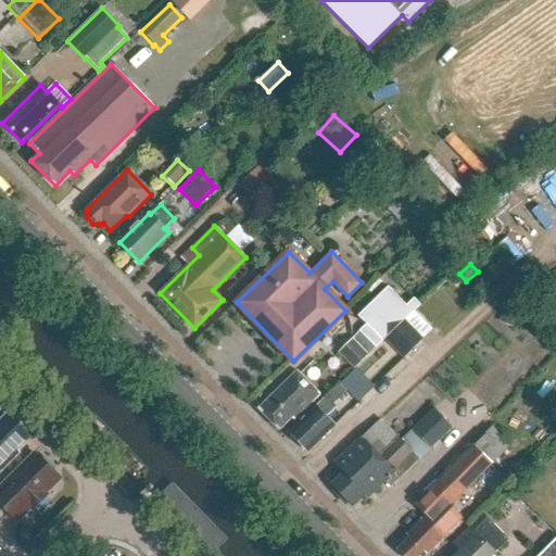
[(247,273),(228,291),(232,295),(251,278),(247,273)]
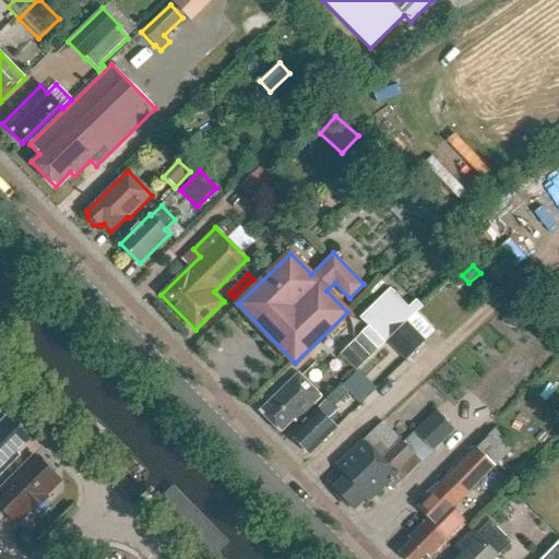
[(391,289),(360,319),(379,337),(383,334),(384,335),(411,310),(391,289)]
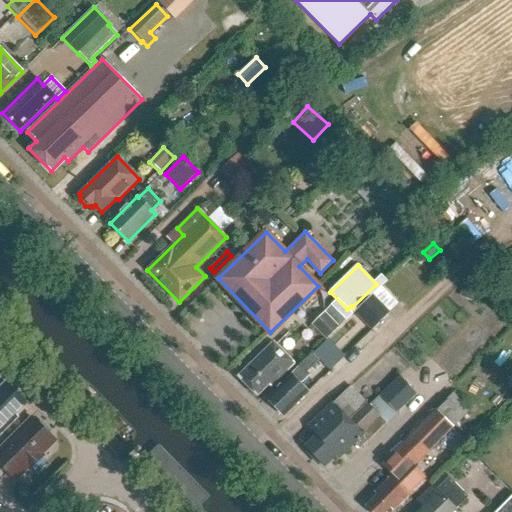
[(472,302),(478,287),(466,282),(459,297),(472,302)]
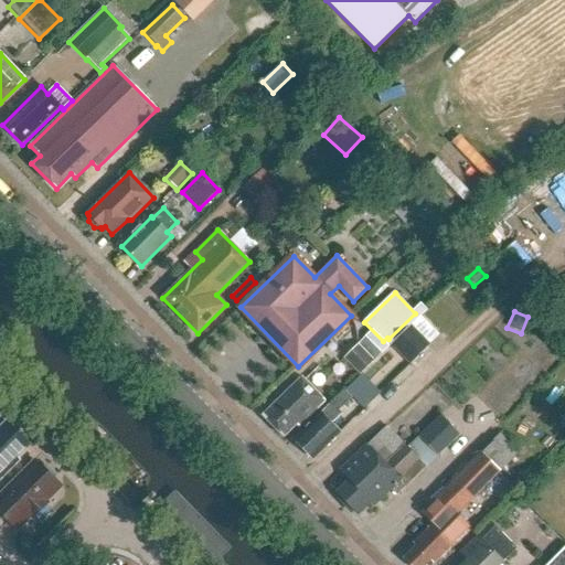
[(391,342),(393,344),(409,362),(428,344),(409,324),(391,342)]
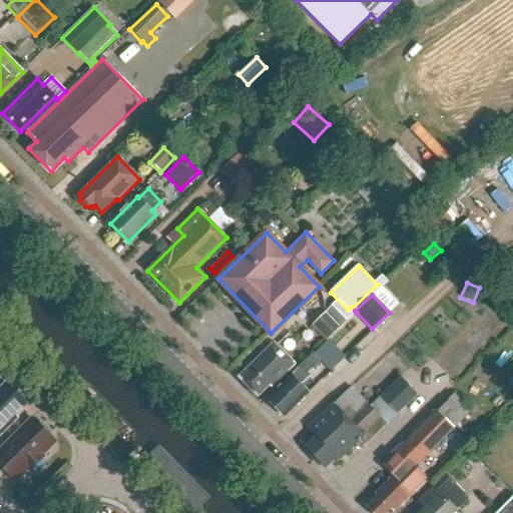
[(327,341),(352,317),(338,302),(313,326),(327,341)]
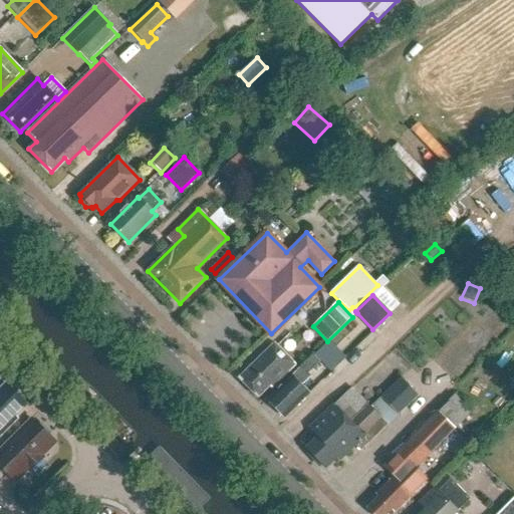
[(272,389),(295,365),(275,343),(239,378),(258,398),(270,386),(272,389)]
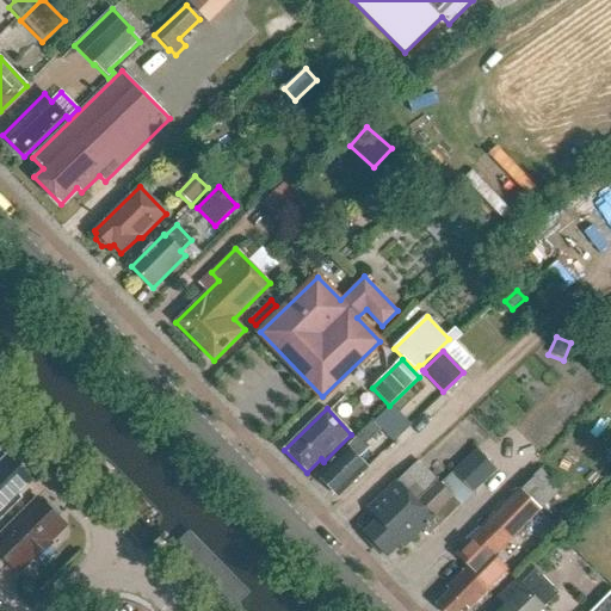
[(366,444),(380,430),(372,423),(318,475),(339,497),(358,477),(362,476),(363,473),(369,467),(359,457),(369,448),(366,444)]
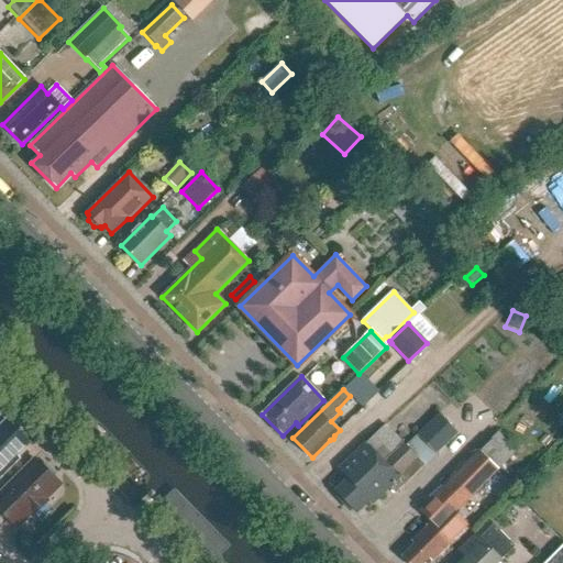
[(417,435),(435,454),(459,432),(439,414),(417,435)]
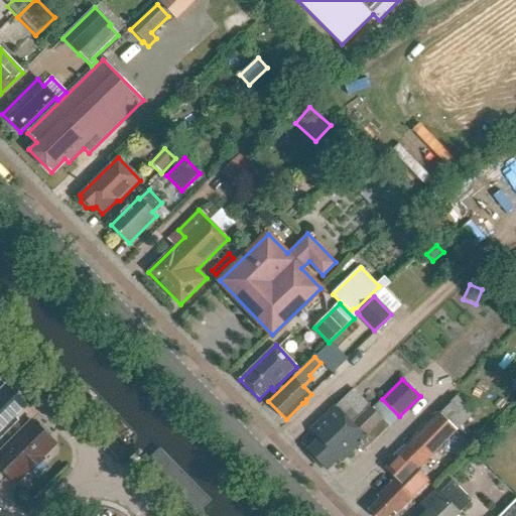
[(0,437),(17,420),(15,418),(26,406),(6,386),(0,392),(0,437)]
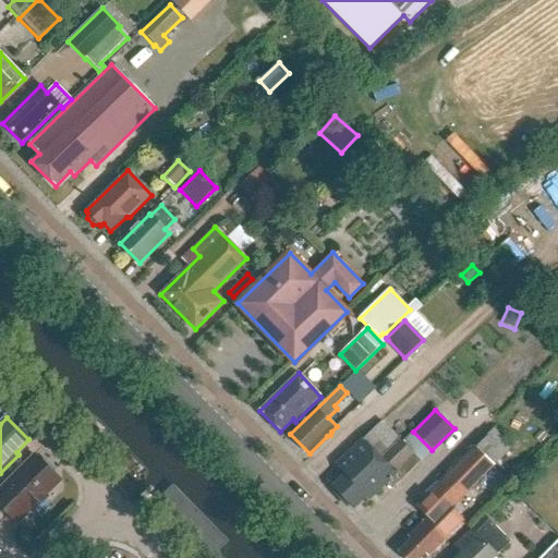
[(422,461),(381,421),(363,438),(401,480),(422,461)]
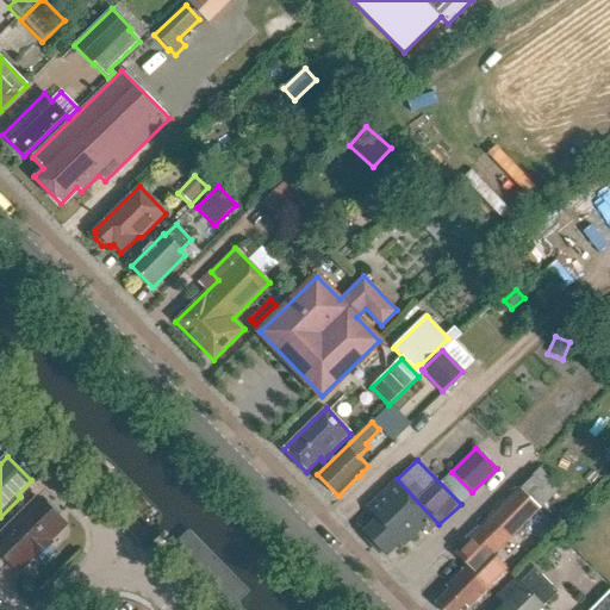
[(493,556),(559,491),(537,470),(455,552),(468,565),(465,568),(464,568),(449,583),(452,585),(435,602),(440,607),(439,609),(460,609),(465,605),(468,609),(486,591),(506,570),(493,556)]
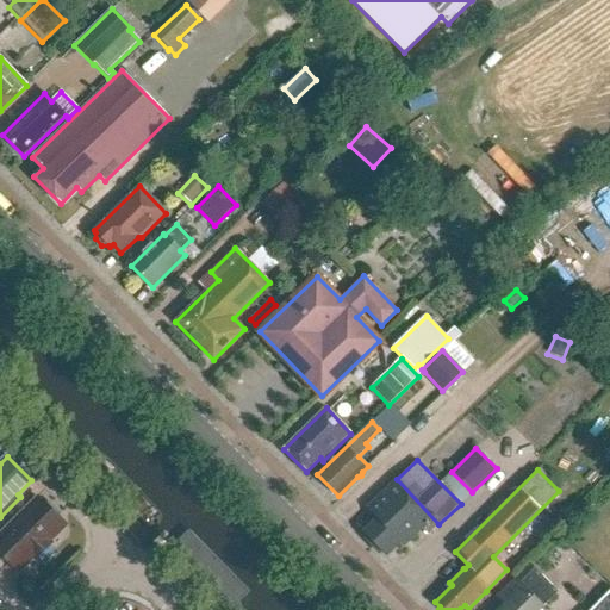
[(439,524),(397,479),(396,479),(367,506),(377,517),(362,530),(386,555),(400,542),(403,546),(422,528),(429,535),(439,524)]
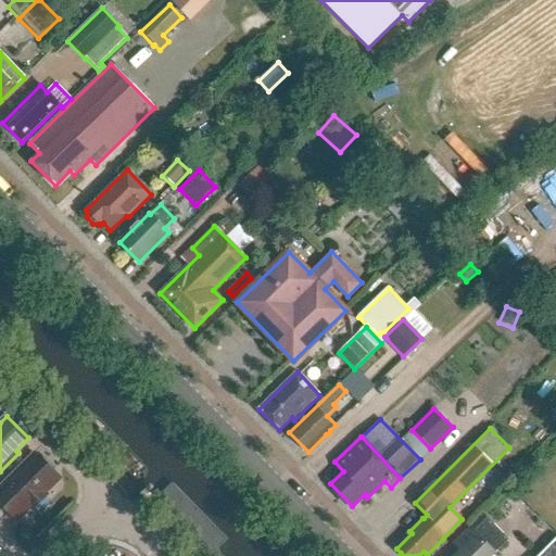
[(20,468),(0,488),(0,506),(15,521),(28,508),(32,512),(48,495),(42,490),(57,476),(38,457),(24,472),(20,468)]
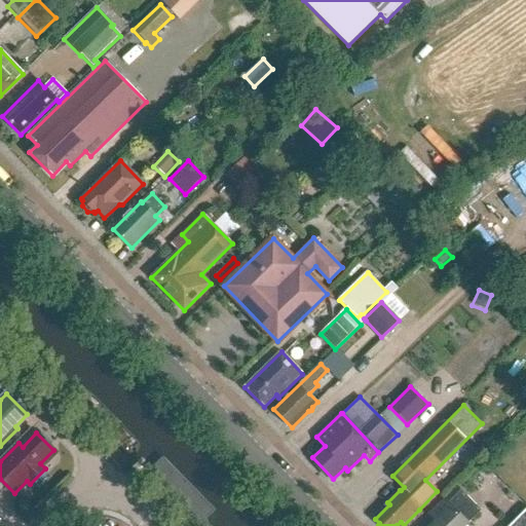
[(202,525),(215,513),(161,461),(148,475),(200,525),(202,525)]
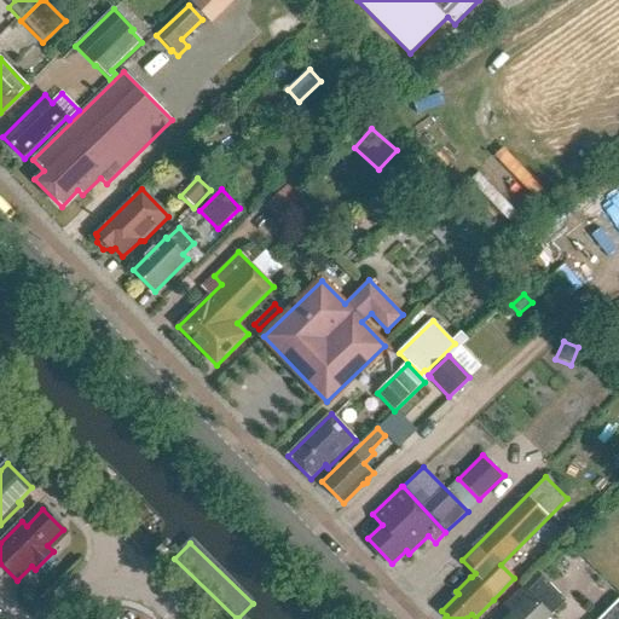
[(149,560),(160,571),(166,563),(156,553),(149,560)]
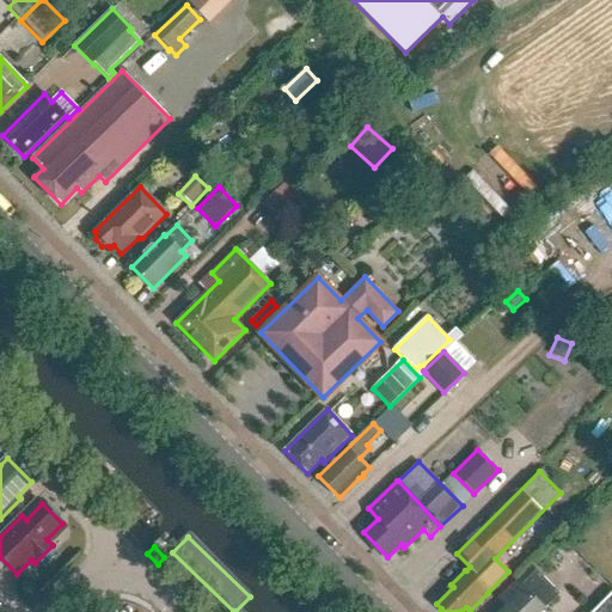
[(543,611),(561,595),(533,567),(499,600),(507,607),(501,611),(543,611)]
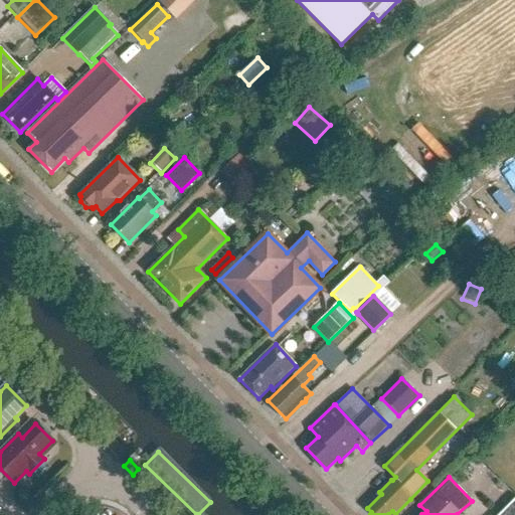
[(514,514),(514,498),(498,514),(514,514)]
